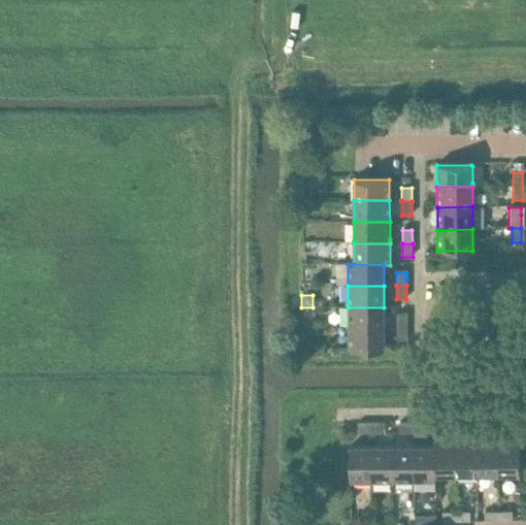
[(348,307),(349,328),(384,327),(384,307),(348,307)]
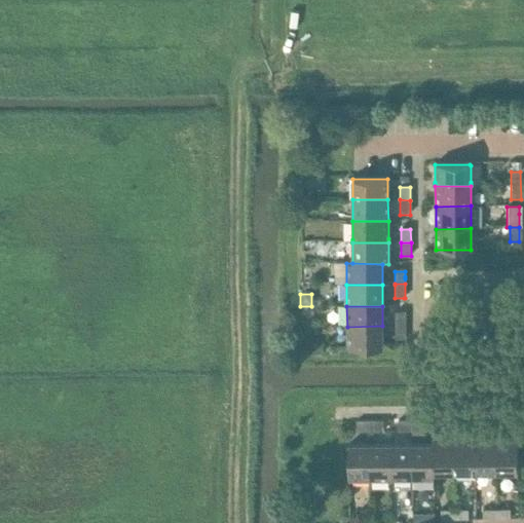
[(395,312),(395,326),(405,326),(405,313),(395,312)]
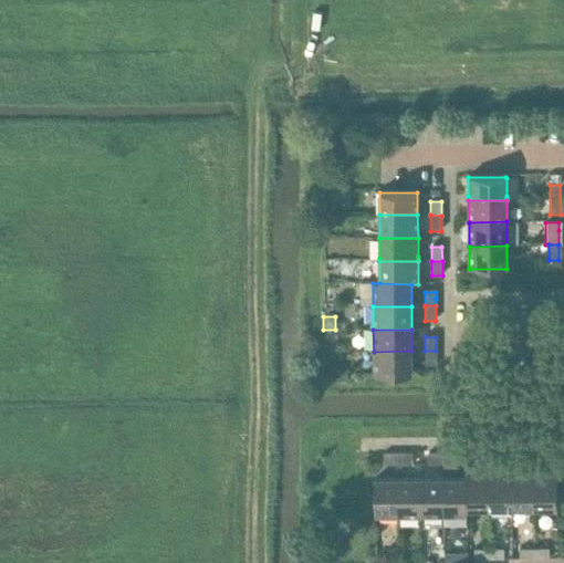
[(374,352),(374,376),(411,376),(411,351),(374,352)]
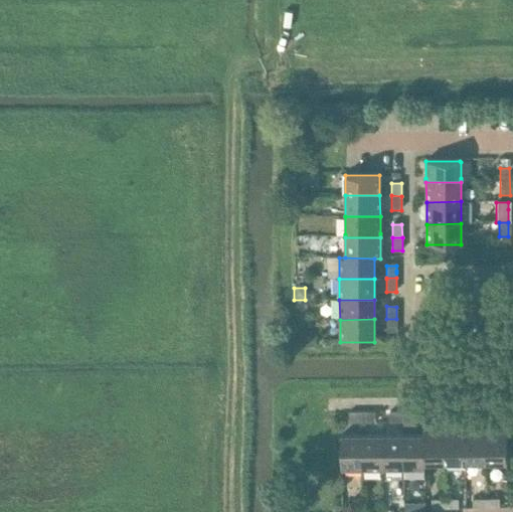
[(386,333),(396,333),(396,319),(386,319),(386,333)]
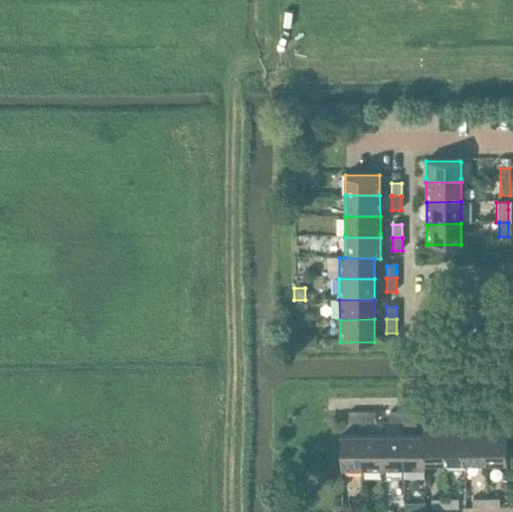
[(348,424),(361,423),(361,413),(348,413),(348,424)]
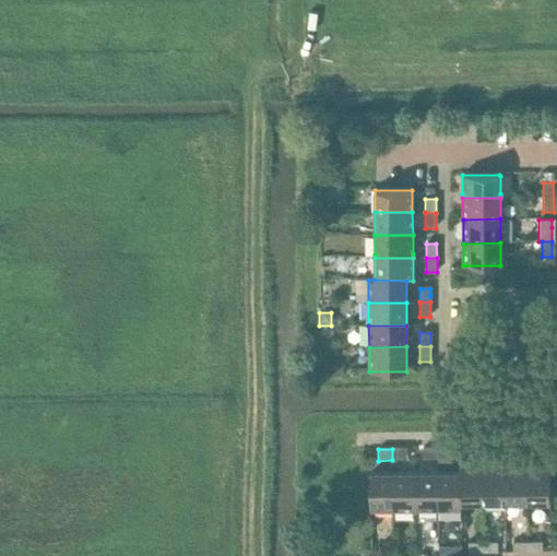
[(392,449),(392,460),(407,460),(407,449),(392,449)]
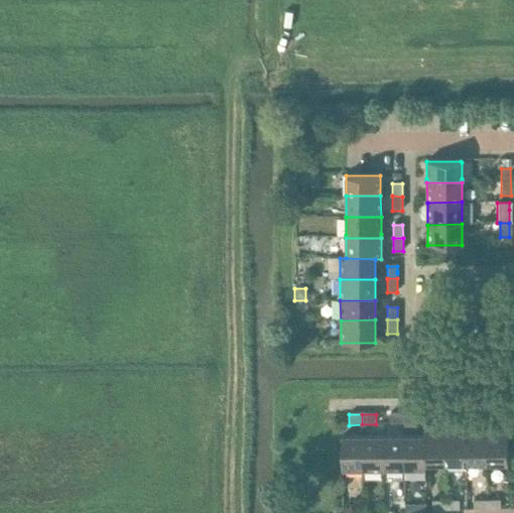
[(390,424),(403,424),(403,414),(390,414),(390,424)]
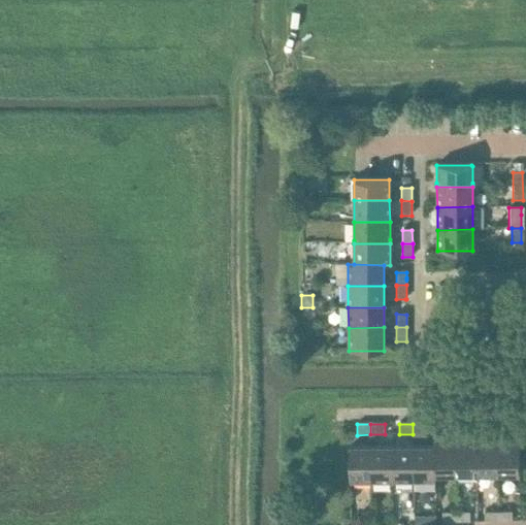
[(413,424),(413,434),(413,440),(427,440),(426,424),(413,424)]
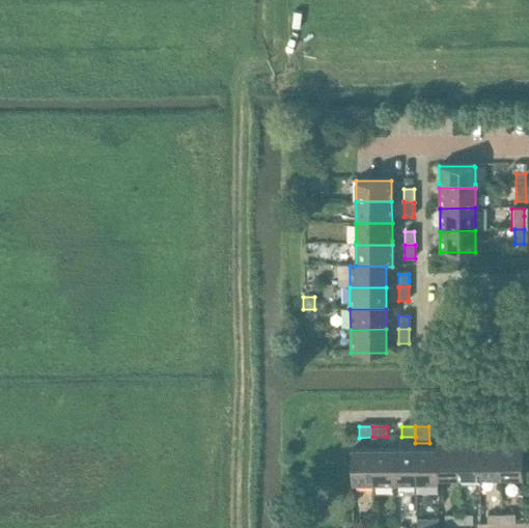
[(456,444),(456,478),(477,478),(477,443),(456,444)]
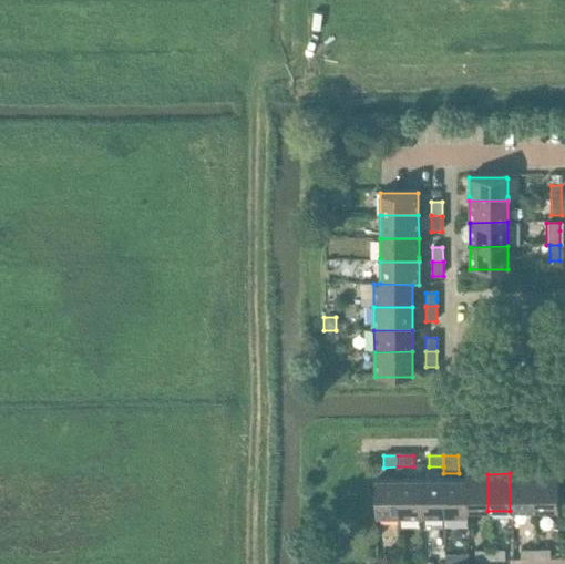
[(510,473),(510,511),(533,511),(533,473),(510,473)]
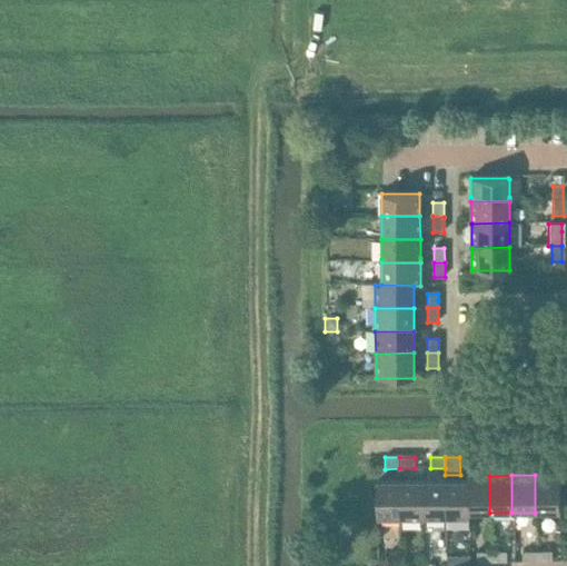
[(535,475),(535,513),(558,513),(557,475),(535,475)]
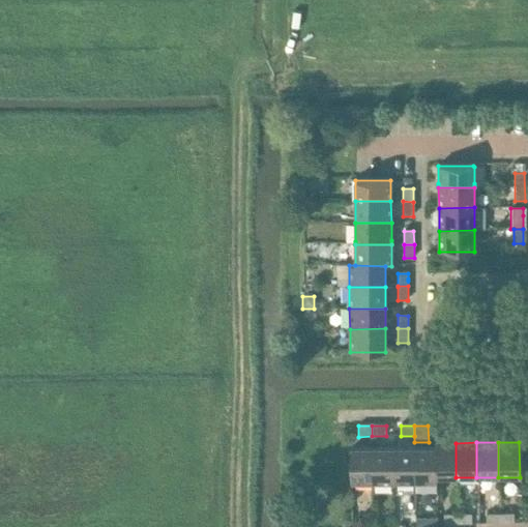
[(434,449),(435,477),(456,477),(456,443),(434,443),(434,449)]
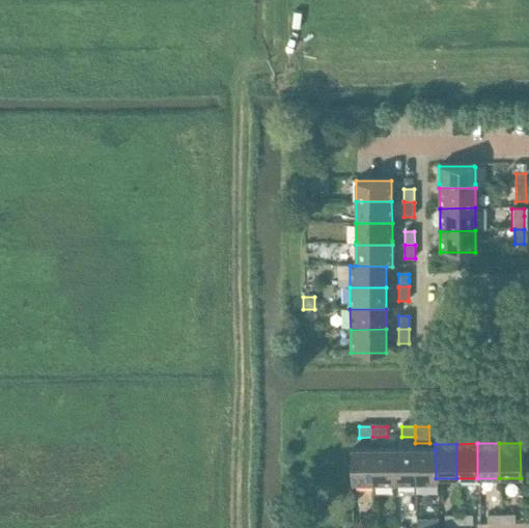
[(371,451),(372,485),(394,485),(394,450),(371,451)]
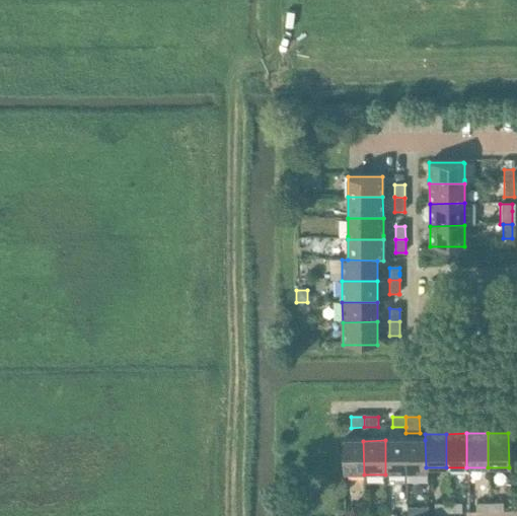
[(385,440),(385,474),(405,474),(405,440),(385,440)]
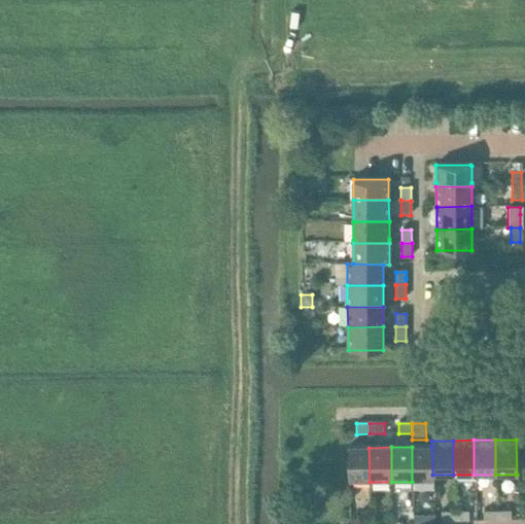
[(431,447),(412,447),(412,482),(413,492),(432,491),(432,482),(432,475),(431,447)]
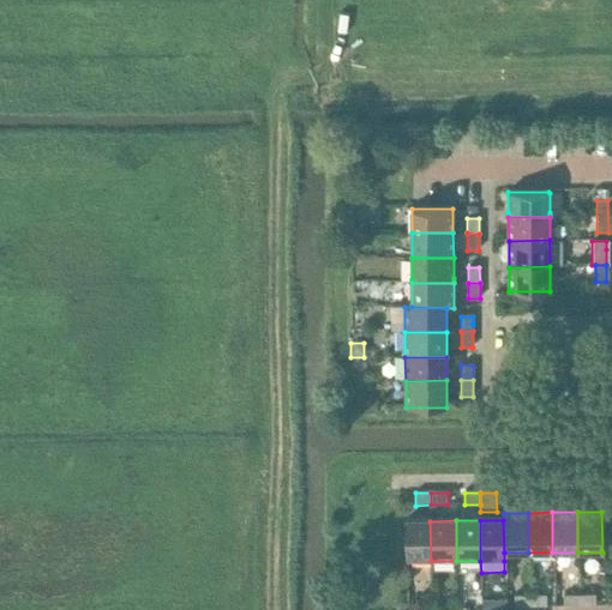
[(430,521),(406,521),(406,562),(407,562),(431,561),(430,521)]
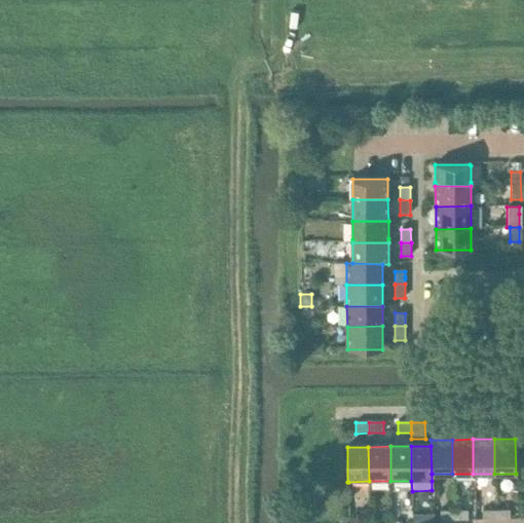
[(496,511),(496,520),(510,520),(510,510),(496,511)]
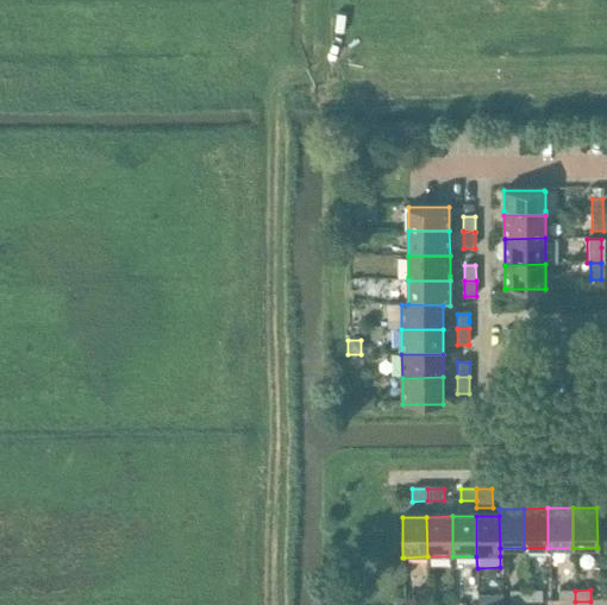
[(509,591),(509,603),(524,603),(524,591),(509,591)]
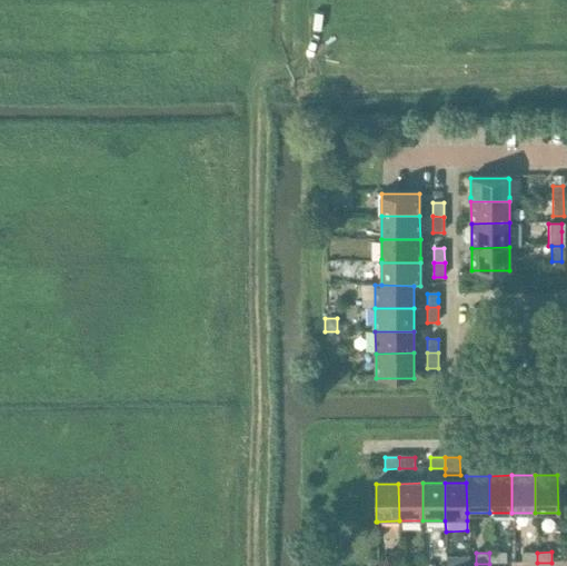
[(489,553),(489,564),(506,564),(506,553),(489,553)]
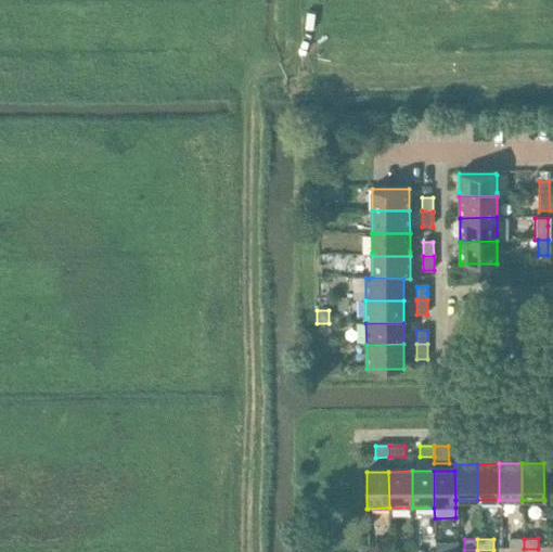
[(509,539),(509,550),(524,549),(524,539),(522,539),(514,539),(509,539)]
